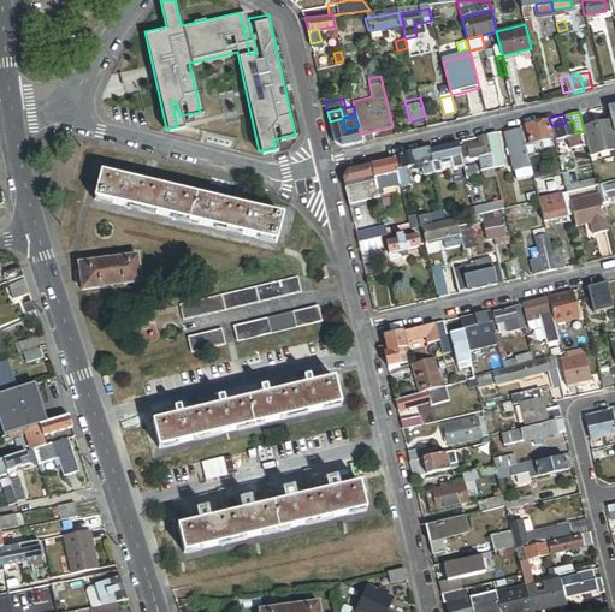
[(330,122),(333,140),(342,144),(361,141),(361,140),(360,135),(359,126),(346,130),(343,118),(330,122)]
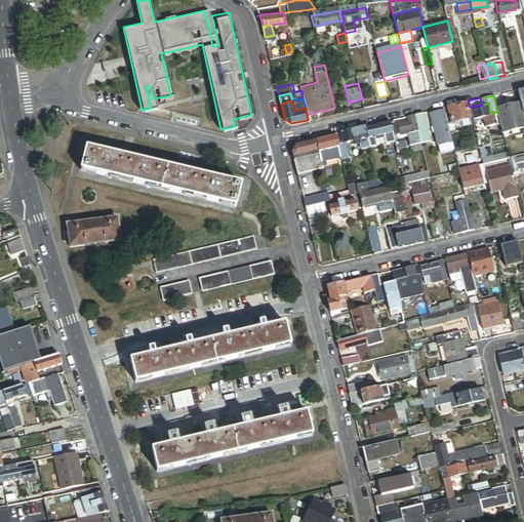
[(470,107),(468,101),(447,106),(449,112),(468,108),(470,107)]
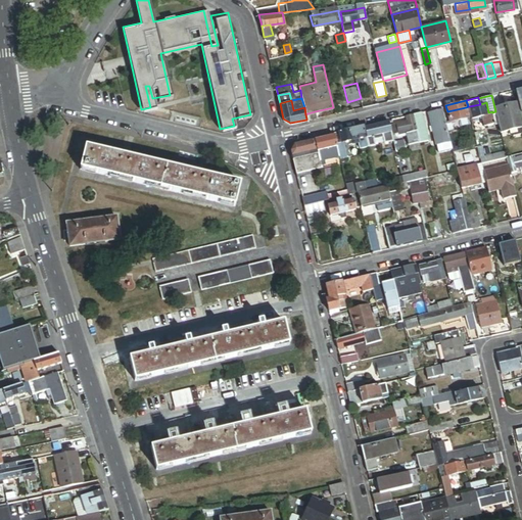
[(521,128),(521,119),(518,101),(494,107),(495,111),(501,133),(521,128)]
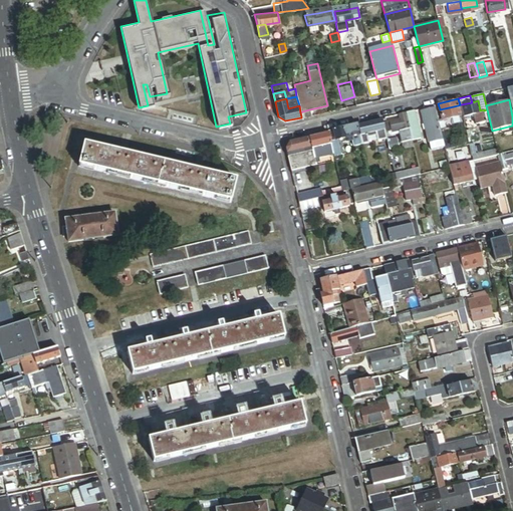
[(464,115),(473,112),(480,111),(480,110),(478,100),(472,102),(461,104),(464,115)]
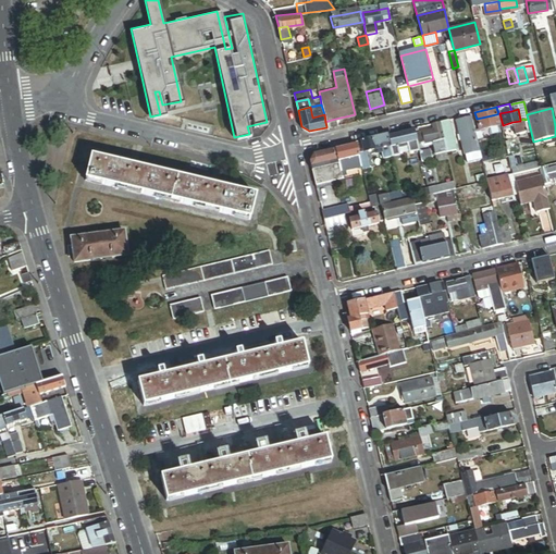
[(496,114),(477,119),(479,130),(499,124),(496,114)]
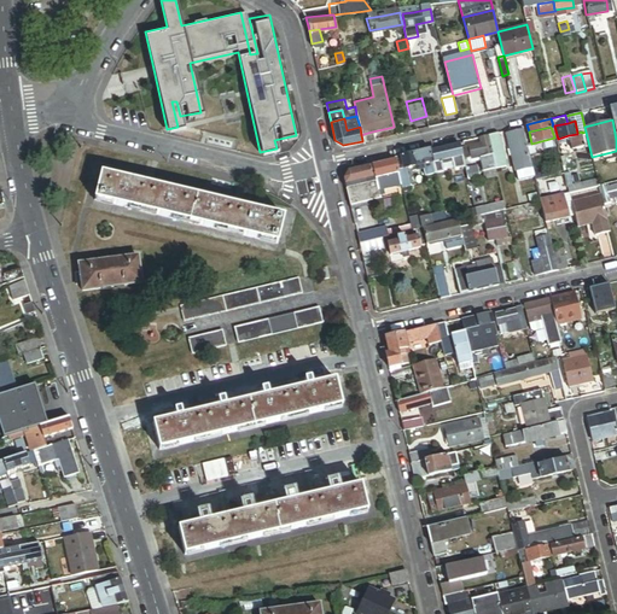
[(533,168),(523,128),(507,132),(511,150),(512,157),(516,173),(533,168)]
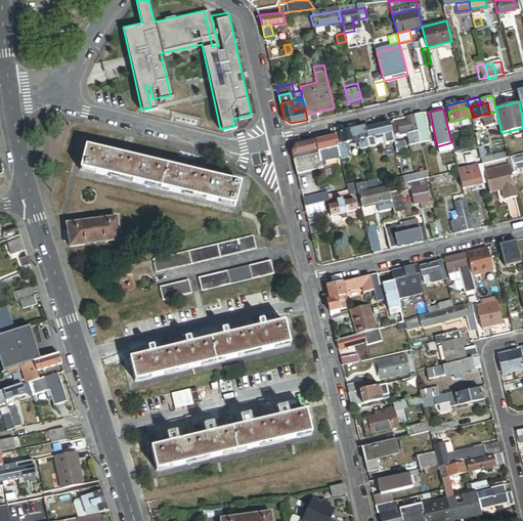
[(423,112),(413,114),(416,118),(416,121),(418,128),(421,141),(429,139),(423,112)]
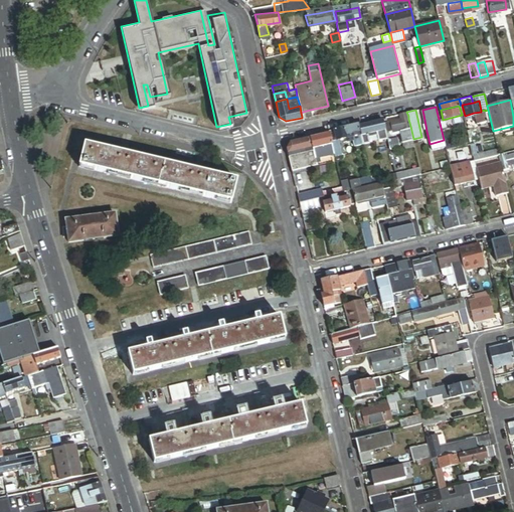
[(487,121),(485,111),(485,110),(481,111),(481,112),(474,113),(477,124),(487,121)]
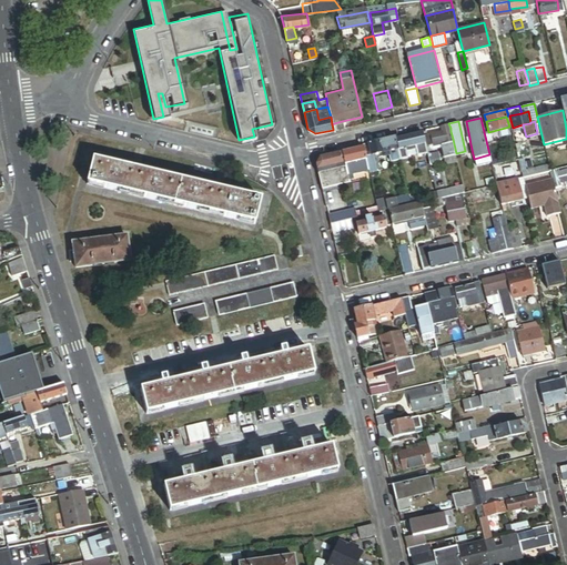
[(451,128),(443,130),(427,133),(429,144),(433,144),(453,139),(451,131),(451,128)]
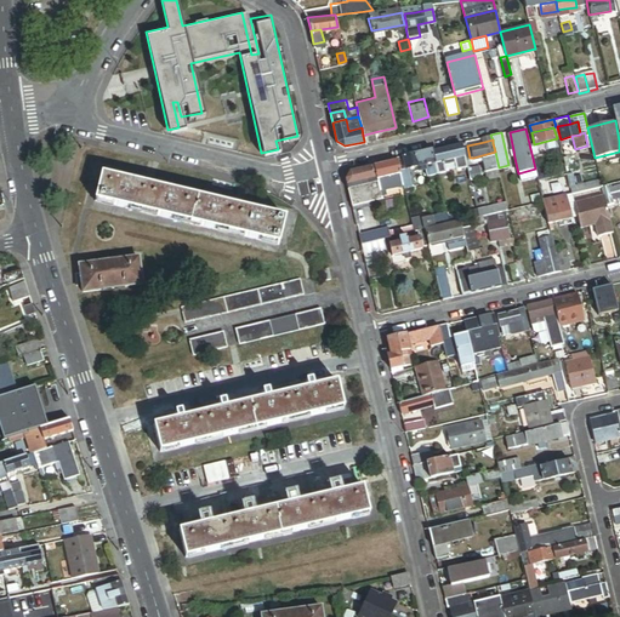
[(465,154),(462,143),(432,150),(434,160),(434,161),(444,159),(455,156),(465,154)]
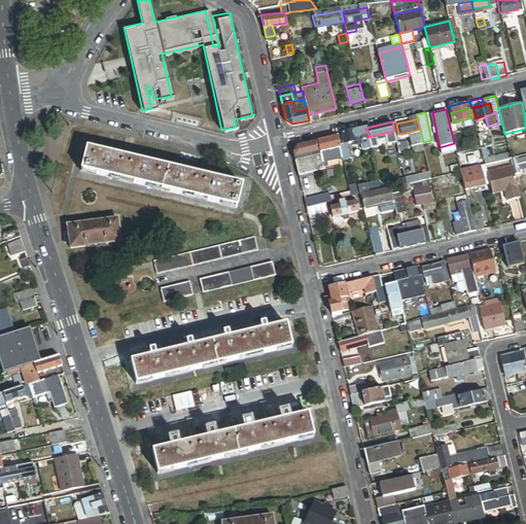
[(366,128),(366,125),(342,131),(342,134),(344,142),(346,141),(356,139),(361,138),(369,136),(366,128)]
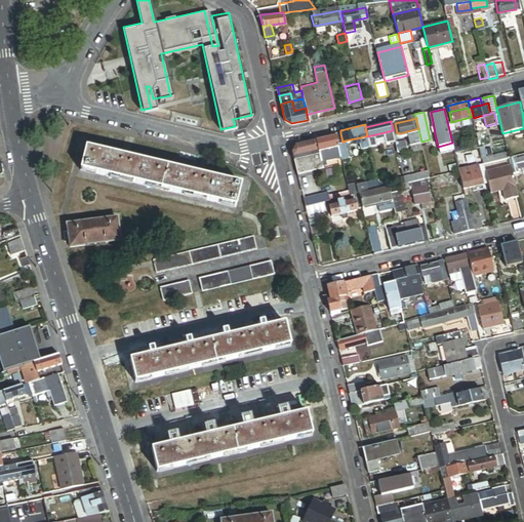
[(413,144),(421,142),(418,128),(400,133),(401,135),(408,134),(411,145),(413,144)]
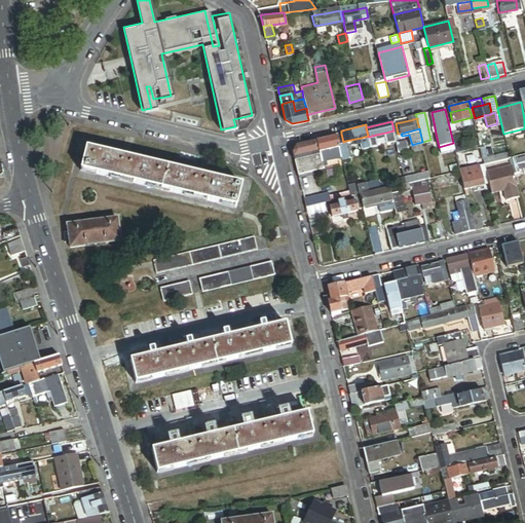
[(396,141),(394,131),(385,133),(387,143),(396,141)]
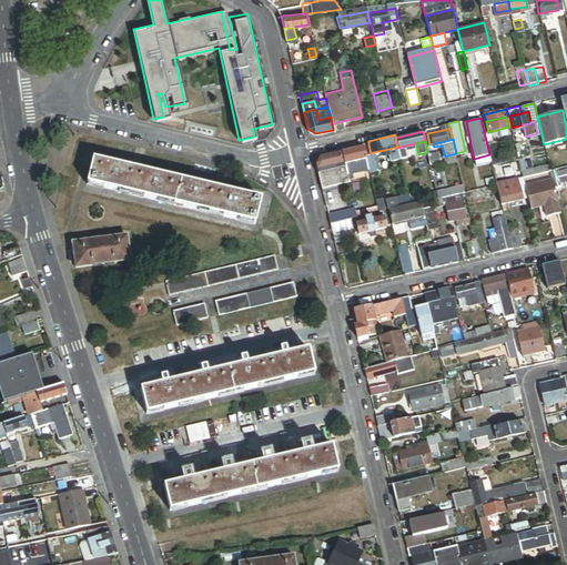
[(371,153),(368,144),(363,145),(366,158),(370,171),(377,169),(373,152),(371,153)]
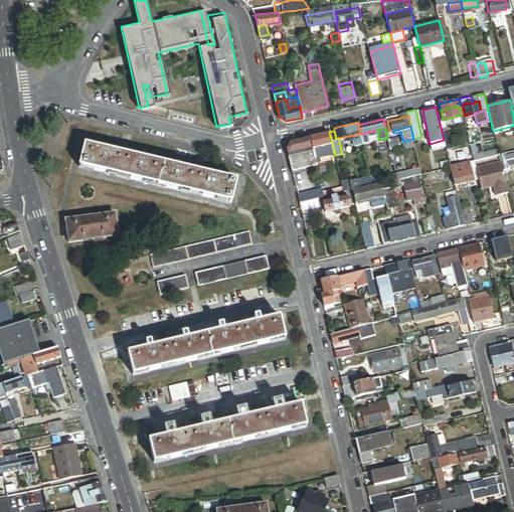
[(332,143),(329,132),(310,137),(312,146),(312,147),(317,146),(332,143)]
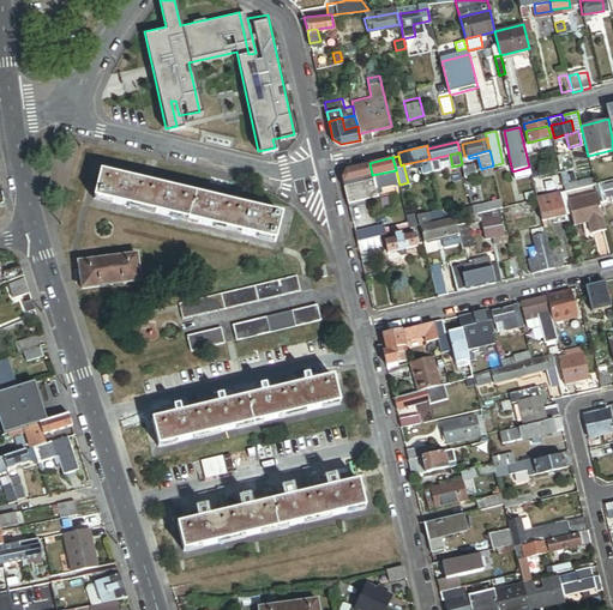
[(443,169),(439,157),(430,159),(433,171),(443,169)]
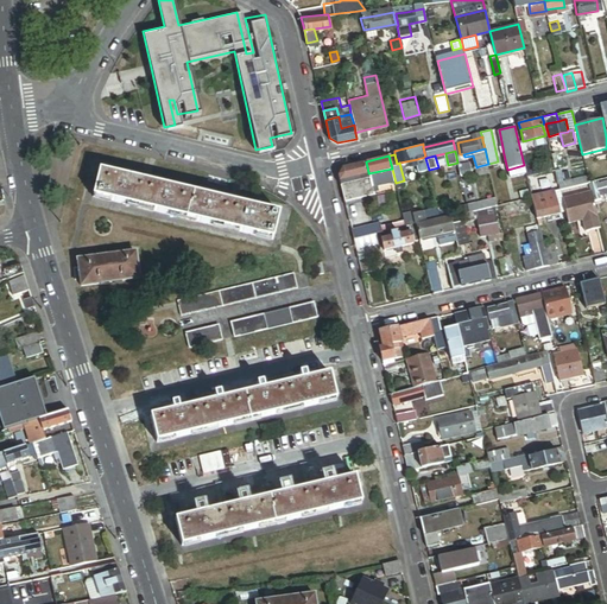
[(364,161),(349,165),(353,176),(366,172),(364,161)]
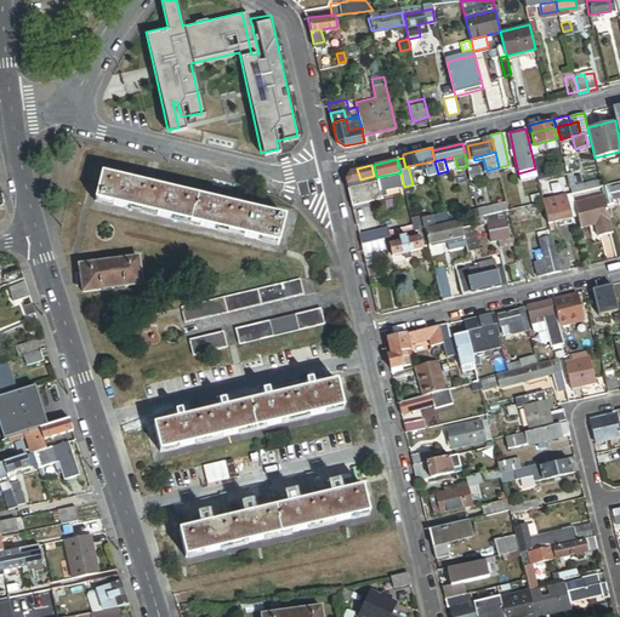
[(479,165),(467,167),(470,175),(482,172),(479,165)]
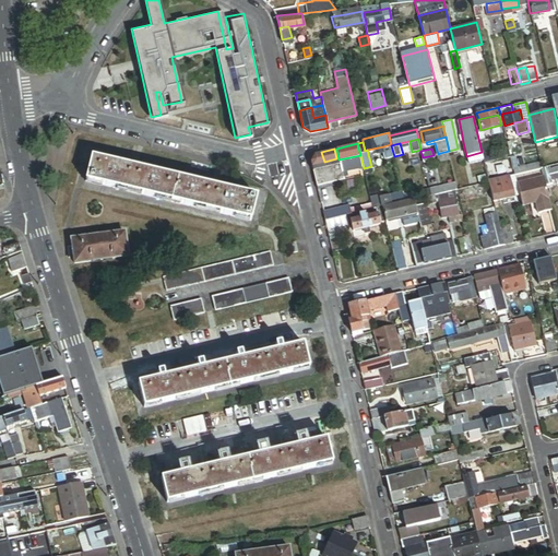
[(315,153),(310,160),(311,164),(324,162),(321,152),(315,153)]
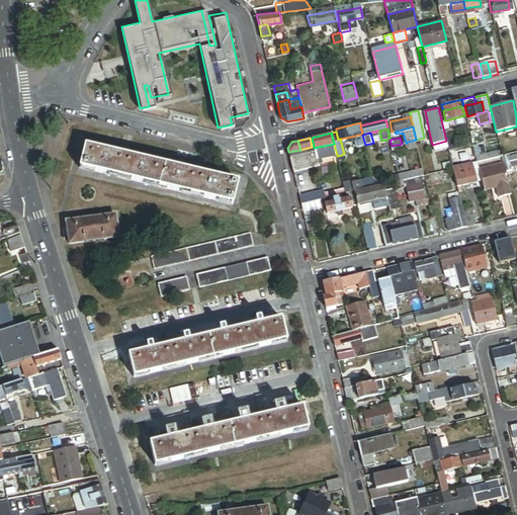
[(232,202),(237,180),(85,143),(79,166),(232,202)]
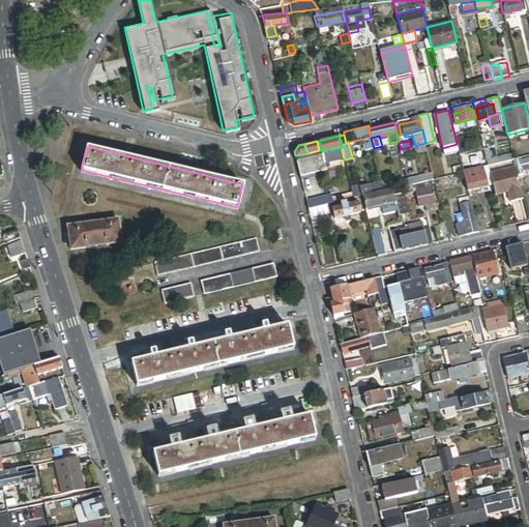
[(346,164),(345,159),(342,147),(326,150),(321,151),(325,169),(346,164)]
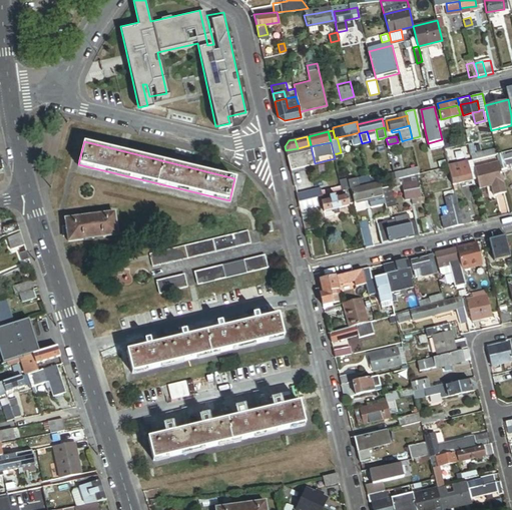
[(315,163),(311,146),(311,145),(309,145),(298,148),(286,150),(291,169),(315,163)]
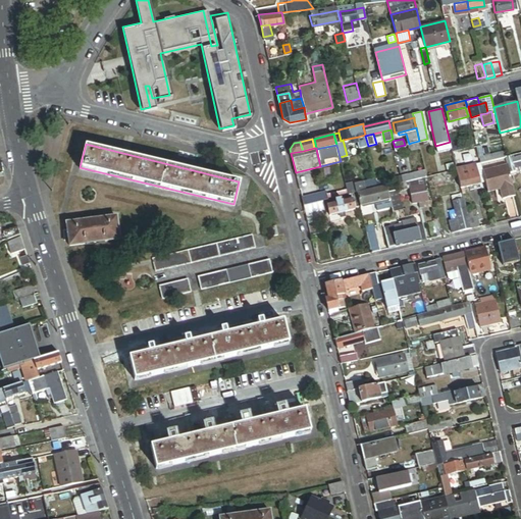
[(467,158),(465,150),(452,153),(454,161),(467,158)]
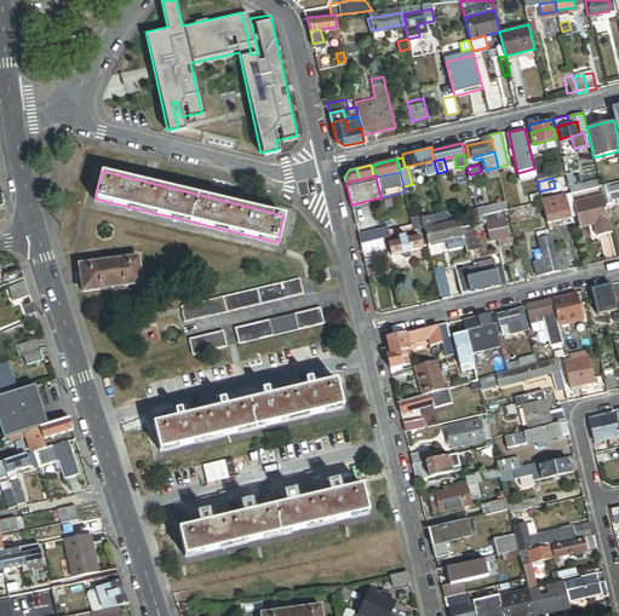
[(571,193),(600,186),(599,179),(569,186),(571,193)]
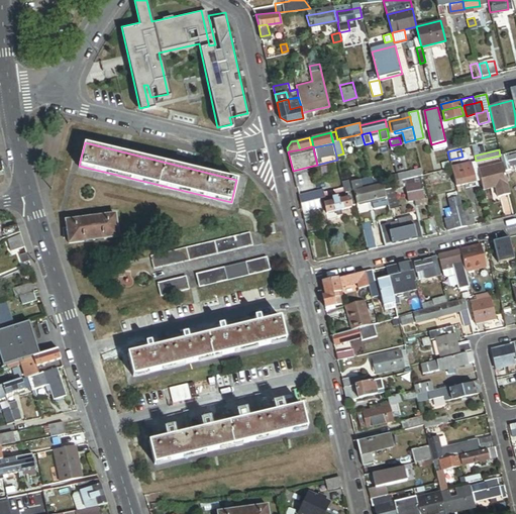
[(515,150),(500,156),(502,163),(504,171),(509,169),(509,167),(515,165),(515,164),(515,150)]
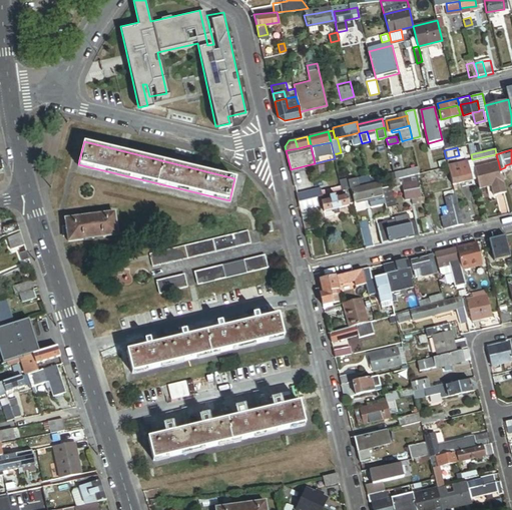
[(467,160),(459,162),(461,171),(469,169),(467,160)]
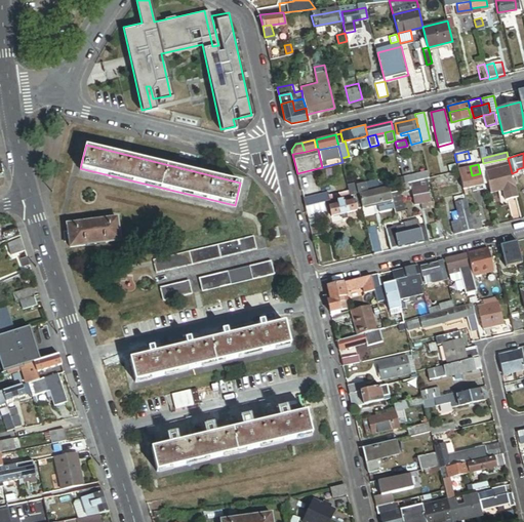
[(512,173),(510,165),(485,171),(490,192),(502,189),(505,199),(517,196),(512,173)]
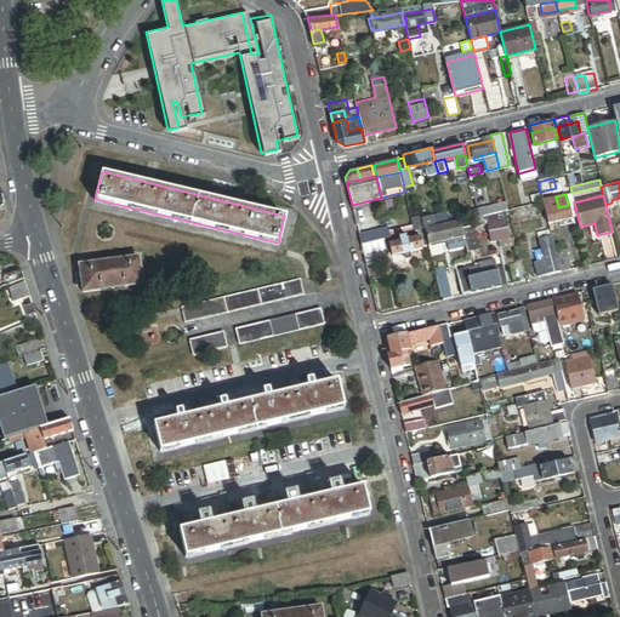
[(556,196),(542,200),(546,215),(547,222),(570,217),(568,205),(558,207),(556,196)]
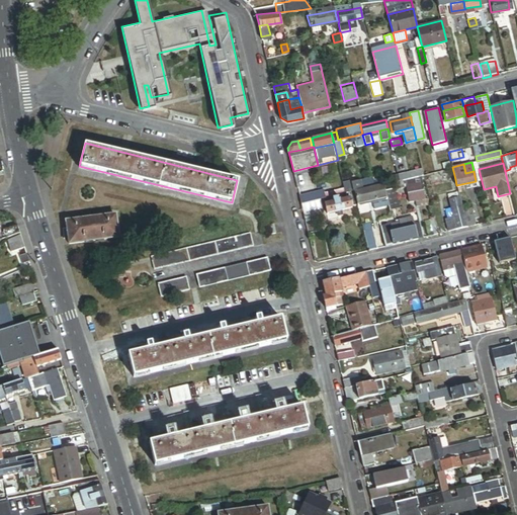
[(455,179),(452,167),(423,173),(423,174),(426,186),(434,184),(450,180),(455,179)]
